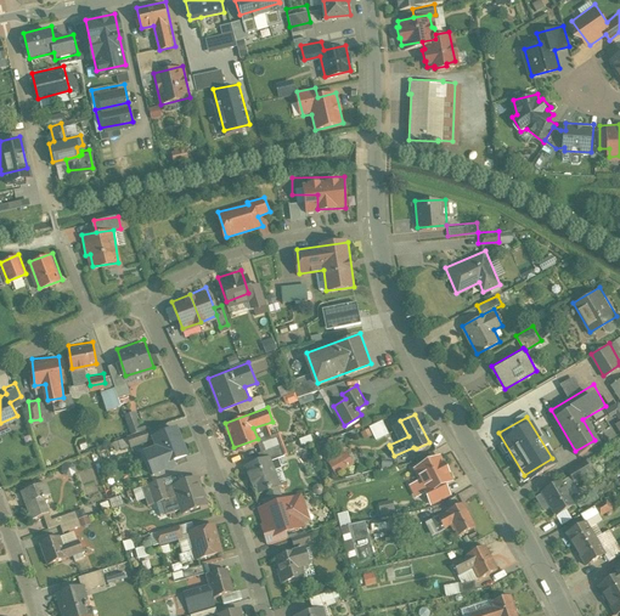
[(174,424),(148,433),(152,444),(142,447),(151,472),(172,463),(170,458),(185,452),(174,424)]
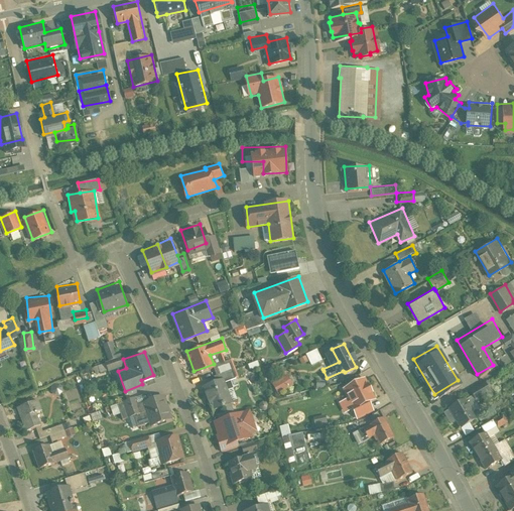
[(107,367),(121,362),(118,354),(104,360),(107,367)]
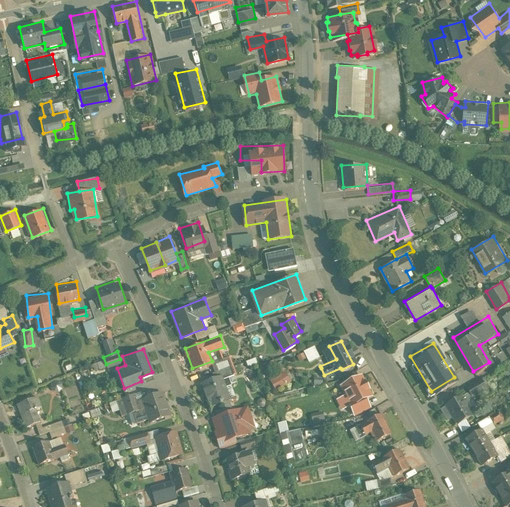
[(232,363),(229,355),(212,361),(214,369),(232,363)]
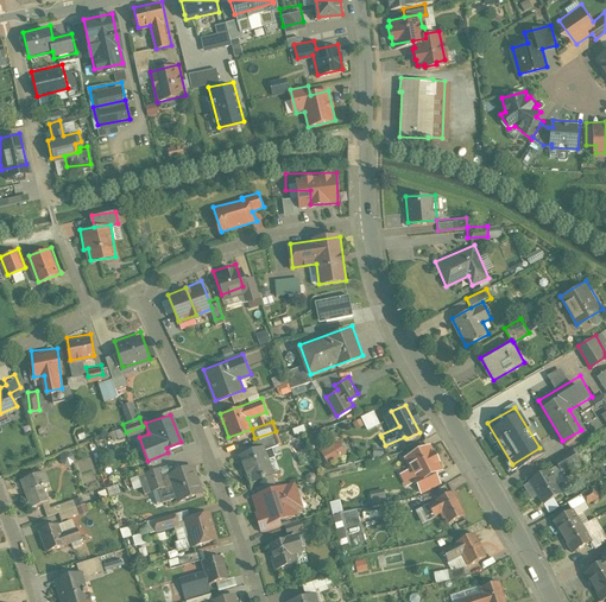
[(254,438),(258,445),(239,452),(248,481),(275,471),(266,448),(281,443),(276,431),(254,438)]
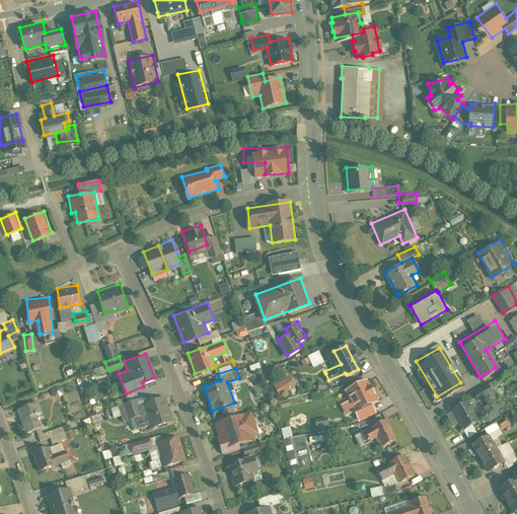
[(295,384),(289,373),(273,382),(280,393),(295,384)]
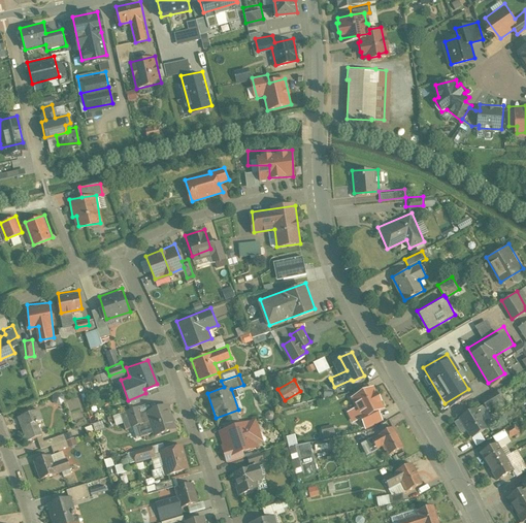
[(482,400),(473,405),(470,401),(451,413),(453,417),(456,421),(455,422),(457,426),(459,429),(464,426),(469,434),(485,425),(478,414),(487,407),(486,406),(492,403),(493,405),(501,400),(493,387),(479,396),(482,400)]
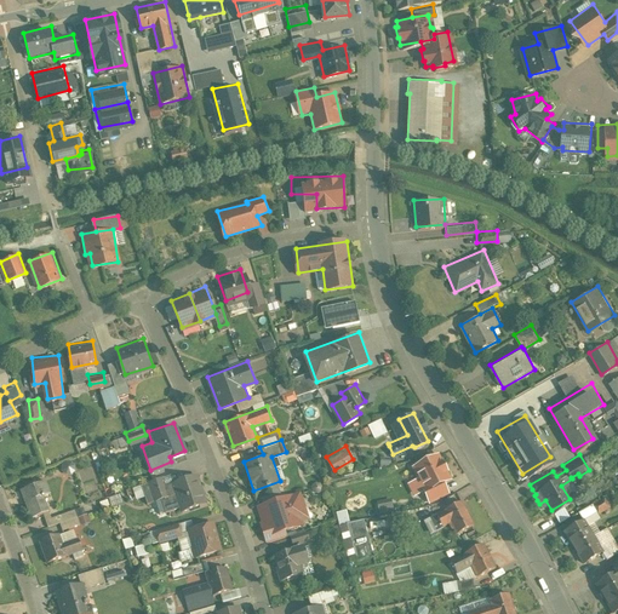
[(413,469),(421,481),(428,478),(435,493),(450,487),(435,459),(413,469)]
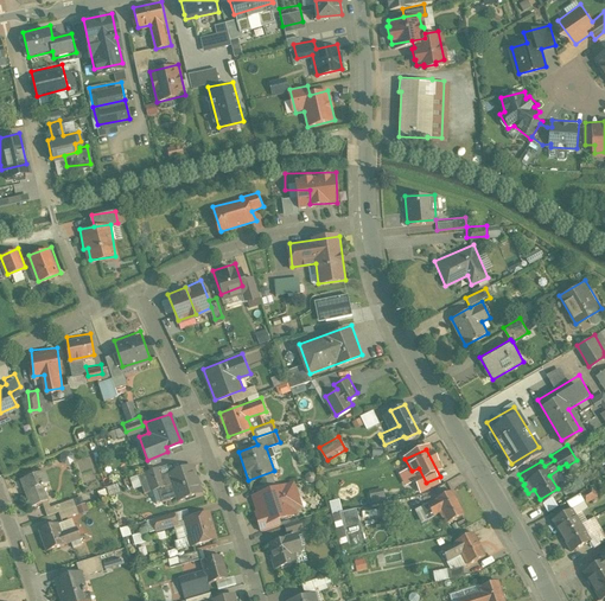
[(202,490),(192,462),(169,471),(178,498),(202,490)]
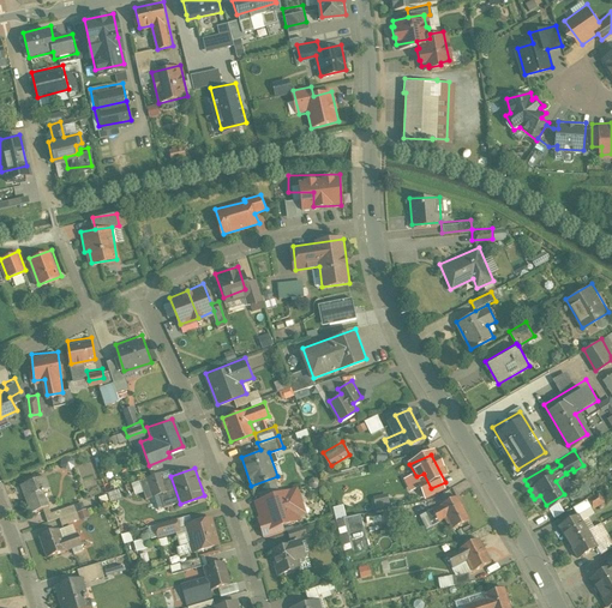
[(47,471),(19,482),(31,510),(49,501),(43,487),(52,485),(47,471)]
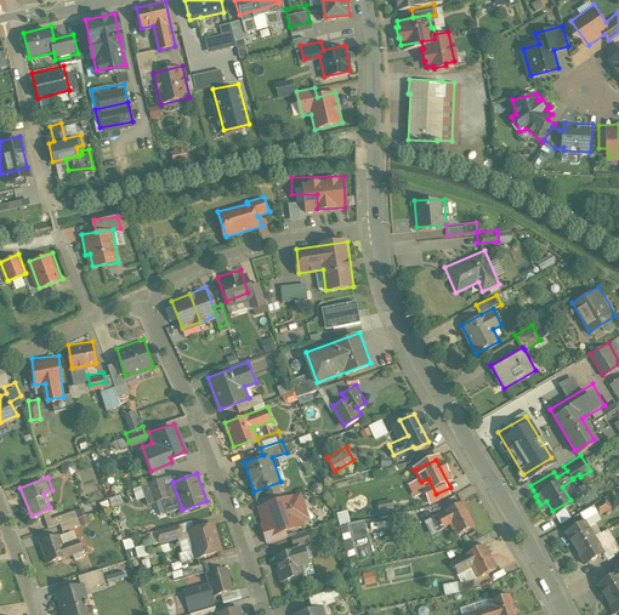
[(158,478),(141,484),(147,501),(164,496),(158,478)]
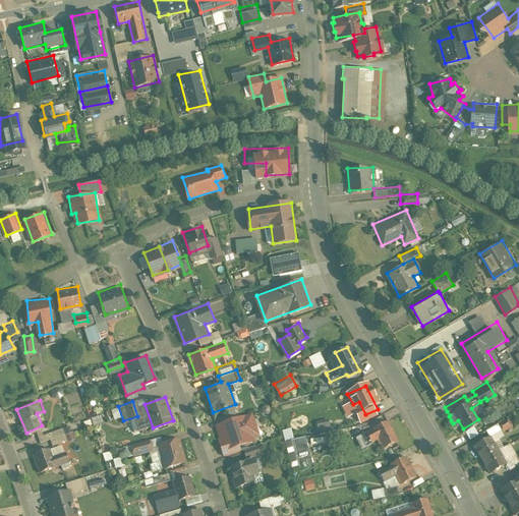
[(352,407),(331,413),(334,423),(355,417),(352,407)]
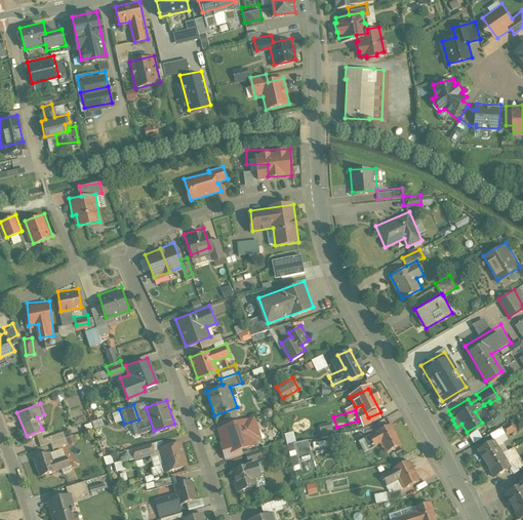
[(255,415),(219,427),(224,439),(219,440),(225,452),(256,442),(255,438),(262,436),(255,415)]
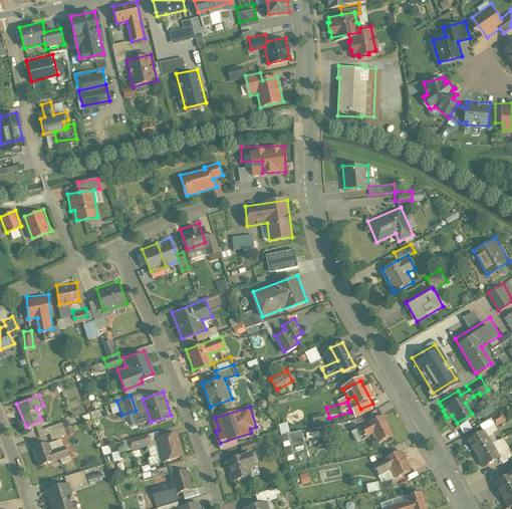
[(501,411),(491,417),(496,424),(506,419),(501,411)]
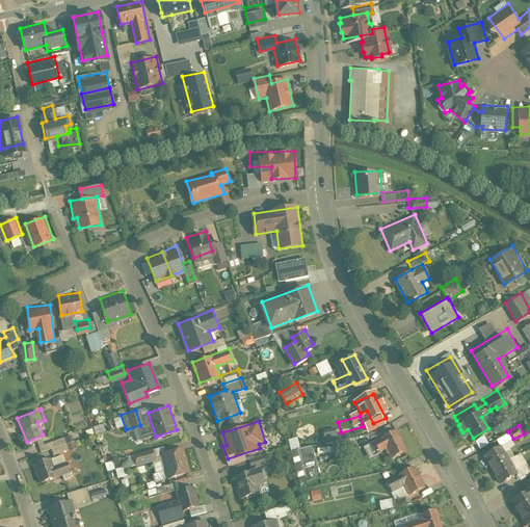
[(397,426),(374,439),(380,450),(387,447),(392,456),(408,447),(397,426)]
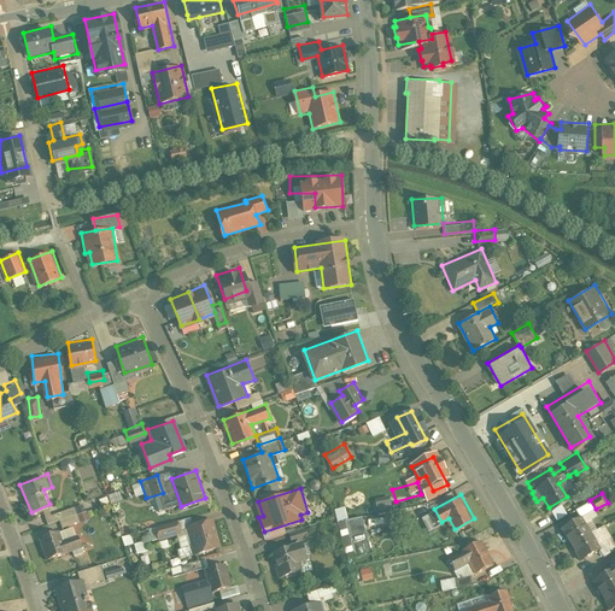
[(77,510),(59,516),(62,526),(80,520),(77,510)]
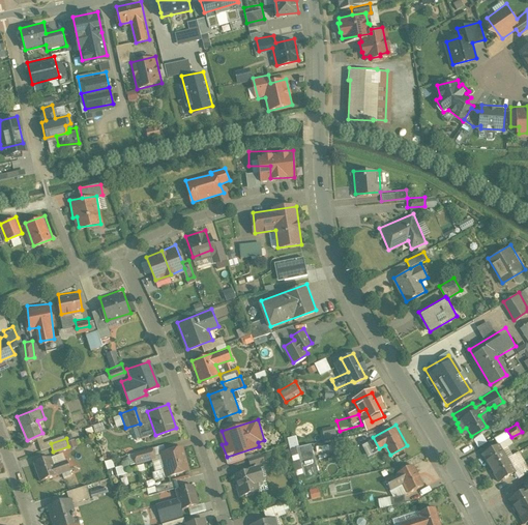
[(498,442),(480,453),(489,467),(506,457),(498,442)]
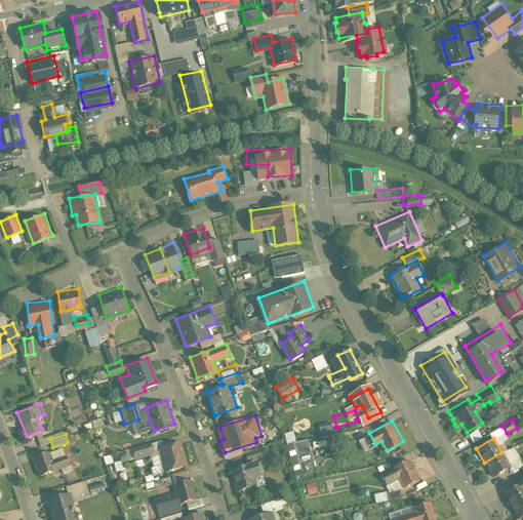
[(182,440),(160,446),(166,470),(188,464),(182,440)]
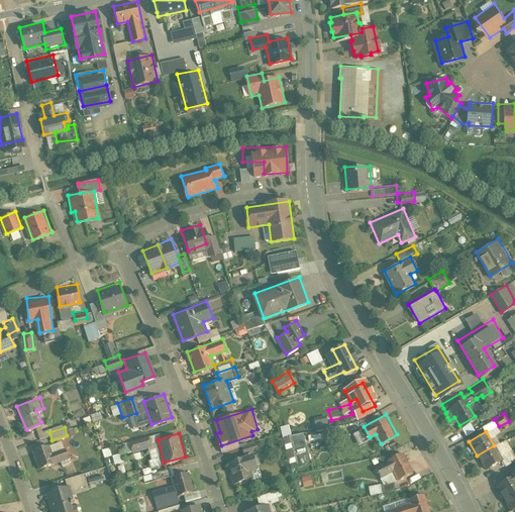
[(133,449),(151,444),(148,434),(130,439),(133,449)]
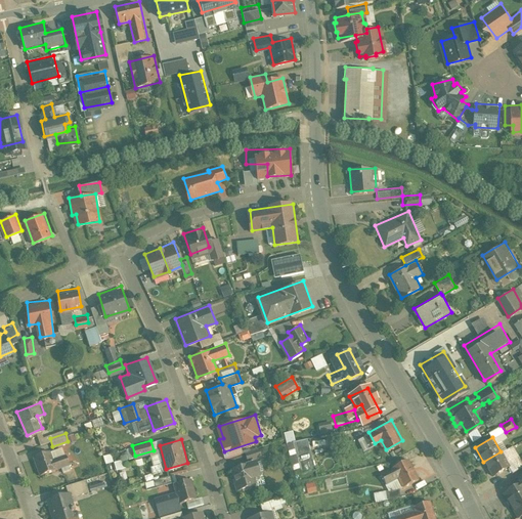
[(50,448),(32,455),(39,473),(71,463),(67,451),(52,457),(50,448)]
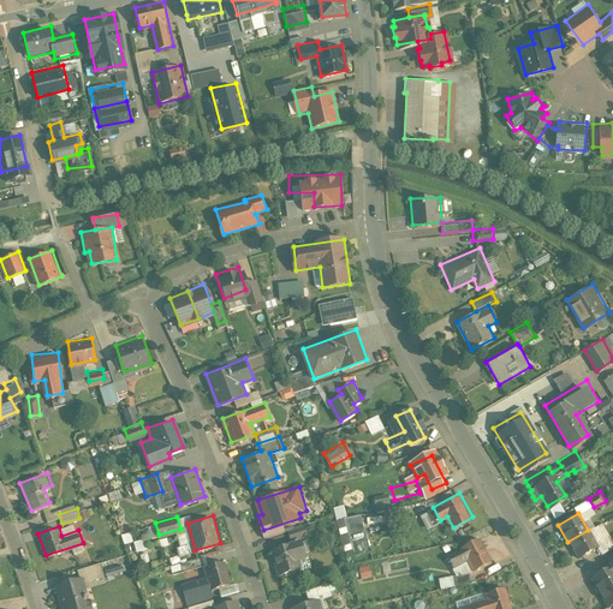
[(588,530),(567,542),(577,556),(596,545),(588,530)]
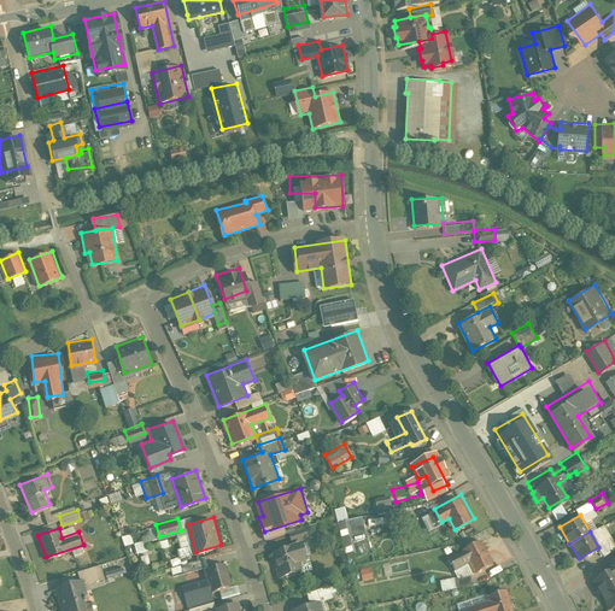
[(496,560),(484,536),(447,553),(455,569),(470,560),(475,570),(496,560)]
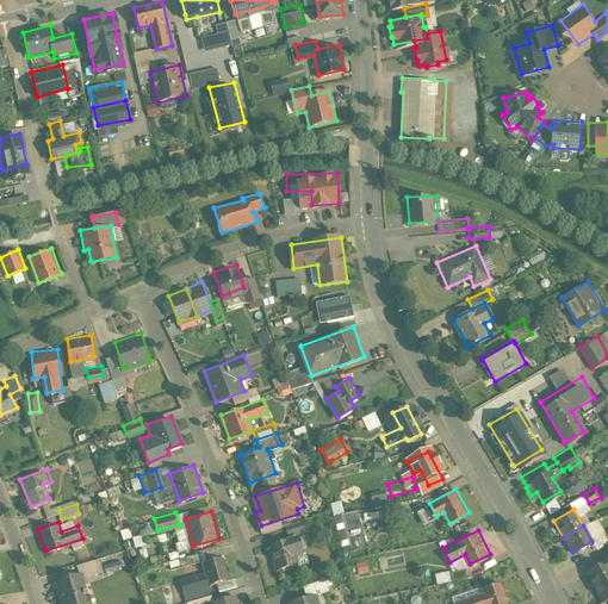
[(303,536),(270,545),(275,568),(297,564),(295,555),(308,552),(303,536)]
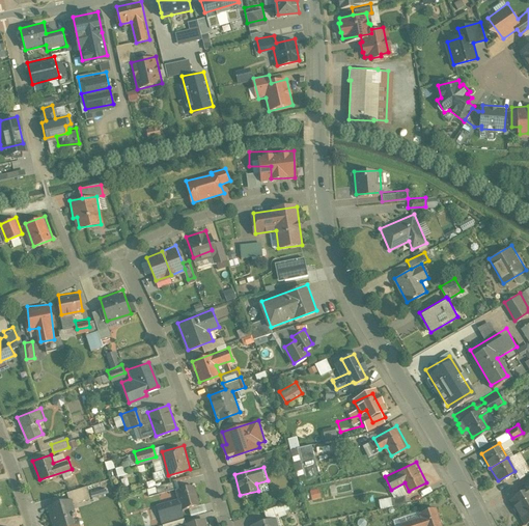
[(528,473),(522,478),(527,488),(509,498),(525,525),(528,522),(528,473)]
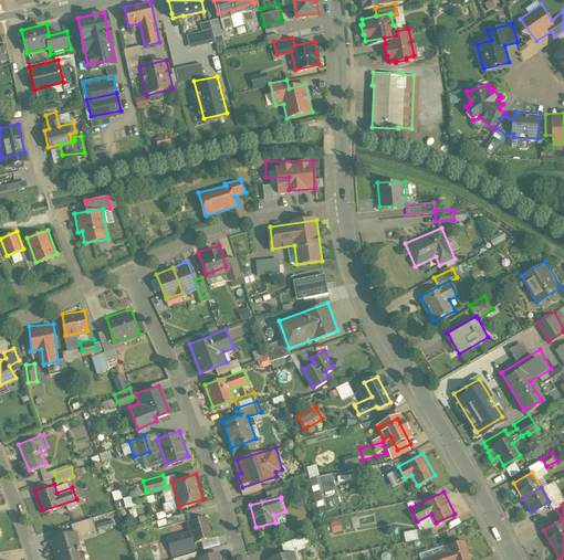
[(92,515),(76,520),(81,532),(96,528),(92,515)]
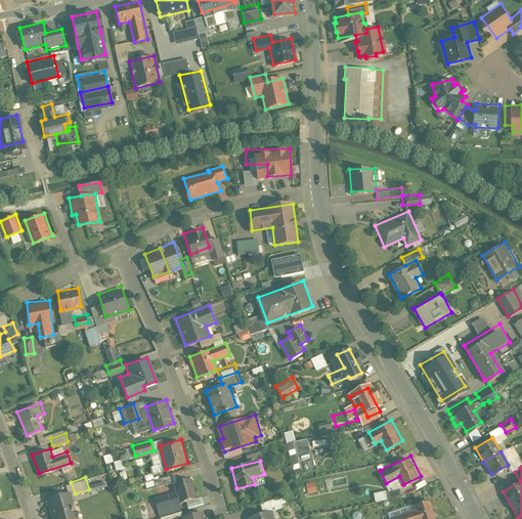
[(173,483),(175,491),(162,494),(165,506),(178,503),(196,498),(190,479),(173,483)]
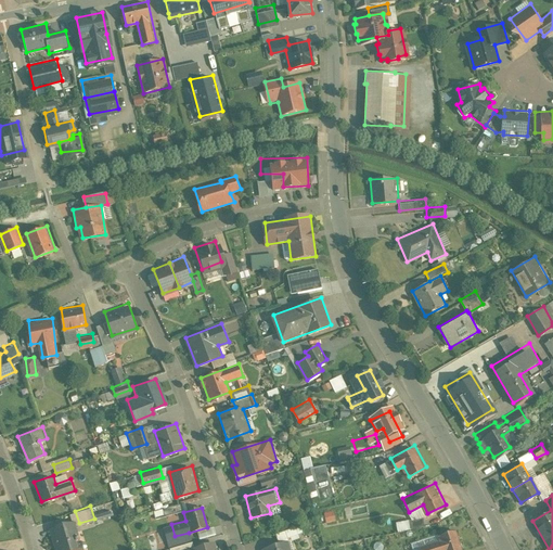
[(74,519),(49,527),(56,549),(74,549),(84,547),(74,519)]
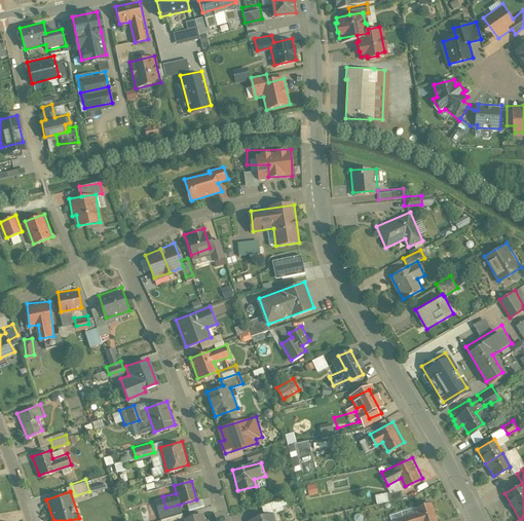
[(264,513),(247,518),(248,520),(275,520),(273,511),(287,506),(284,495),(261,503),(264,513)]
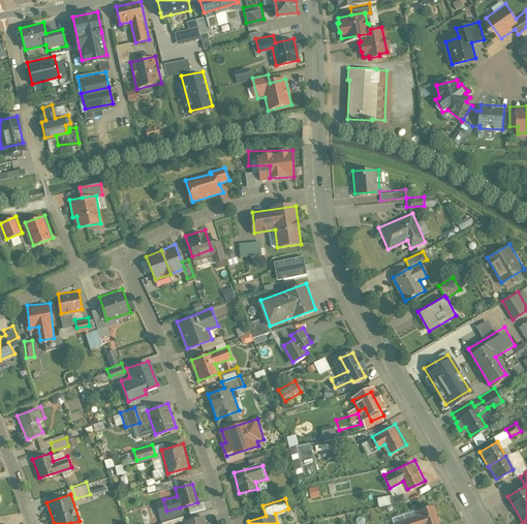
[(427,523),(441,520),(436,501),(416,507),(417,513),(401,518),(402,523),(427,523)]
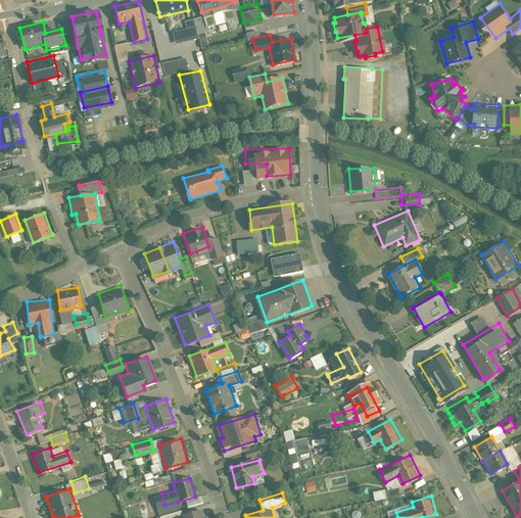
[(172,517),(182,515),(180,509),(158,515),(158,517),(172,517)]
